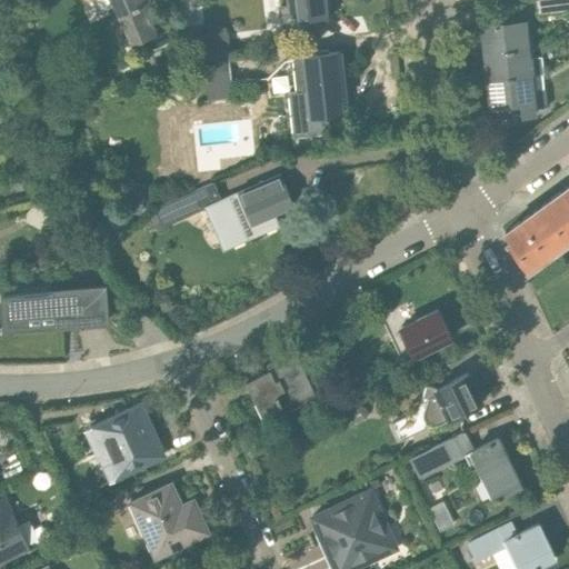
[(112,0),(132,43),(155,35),(142,7),(149,3),(148,0),(112,0)]
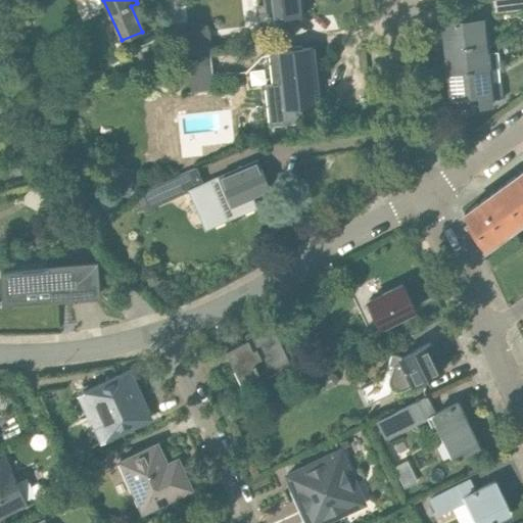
[(300,14),(298,0),(256,0),(259,19),(300,14)]
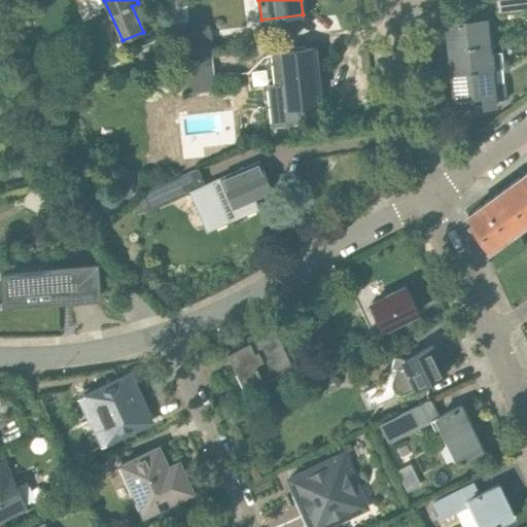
[(526,0),(496,0),(498,13),(526,9),(526,0)]
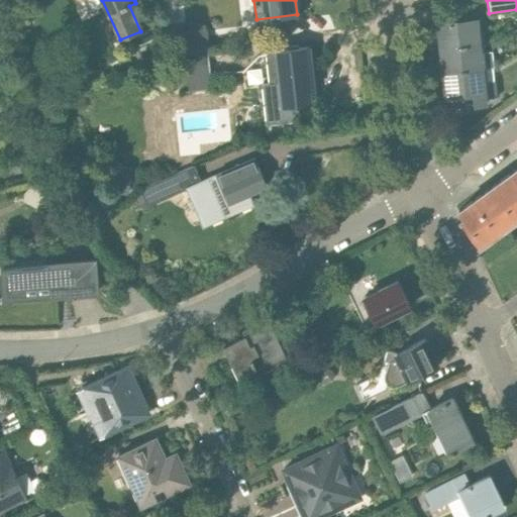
[(438,23),(441,48),(480,44),(476,14),(455,16),(456,21),(438,23)]
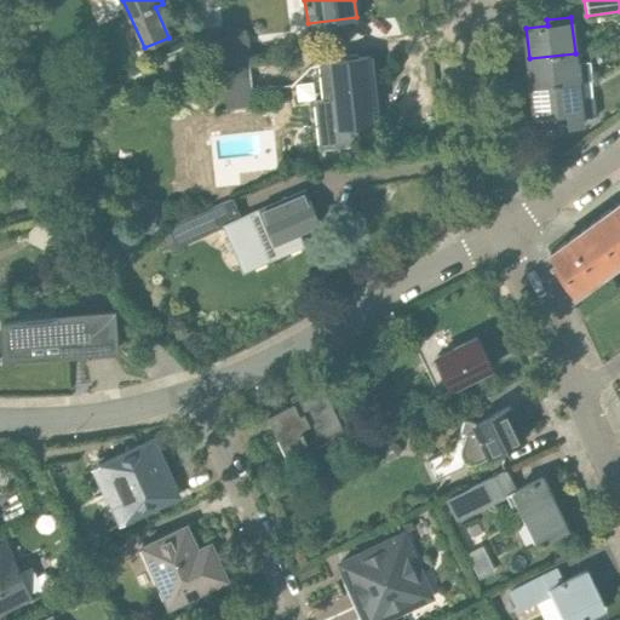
[(217,80),(250,76),(248,58),(252,58),(248,33),(211,38),(213,63),(216,63),(217,80)]
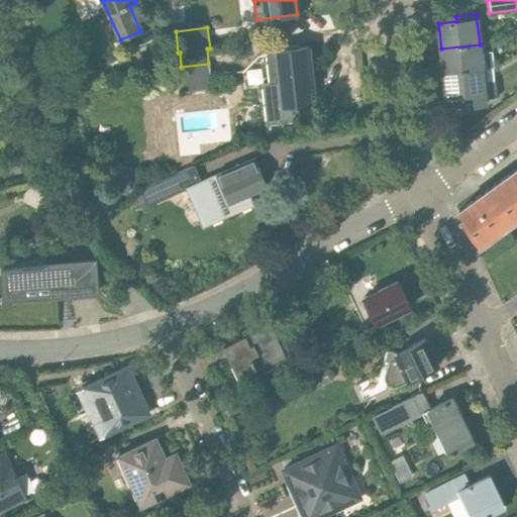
[(480,44),(441,48),(443,73),(482,70),(482,69),(494,67),(492,52),(480,53),(480,44)]
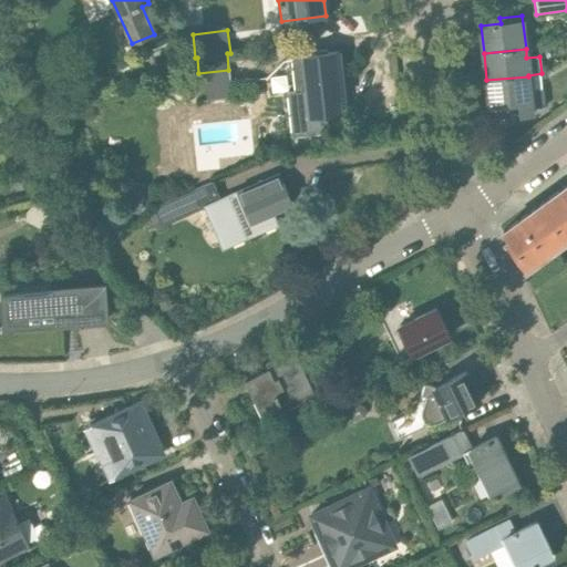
[(303,57),(292,60),(296,91),(288,92),(294,136),(329,132),(327,115),(341,113),(339,99),(344,99),(339,52),(303,57)]
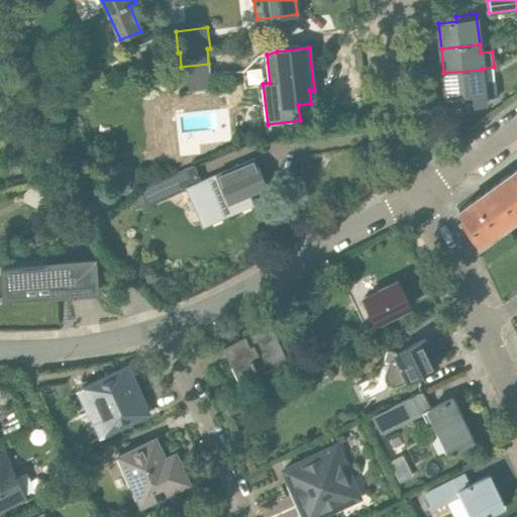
[(208,64),(181,67),(183,80),(210,77),(208,64)]
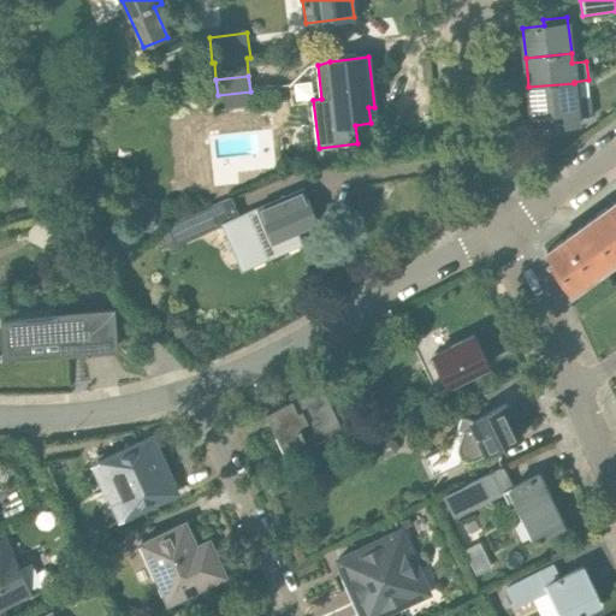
[(574,83),(528,87),(532,116),(554,114),(555,120),(578,118),(574,83)]
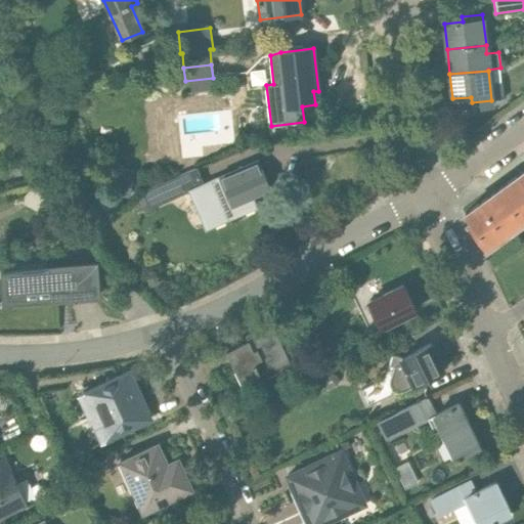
[(269,188),(258,163),(204,186),(197,169),(143,192),(150,207),(169,199),(170,202),(193,191),(210,227),(257,207),(253,195),(269,188)]
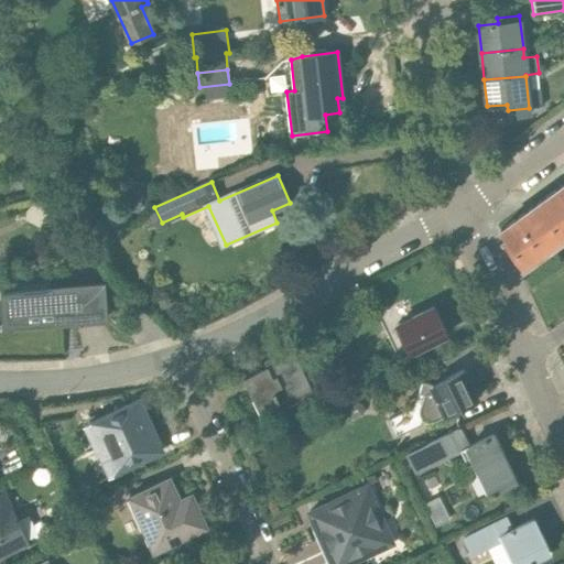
[(563,182),(556,188),(556,190),(546,197),(563,221),(563,182)]
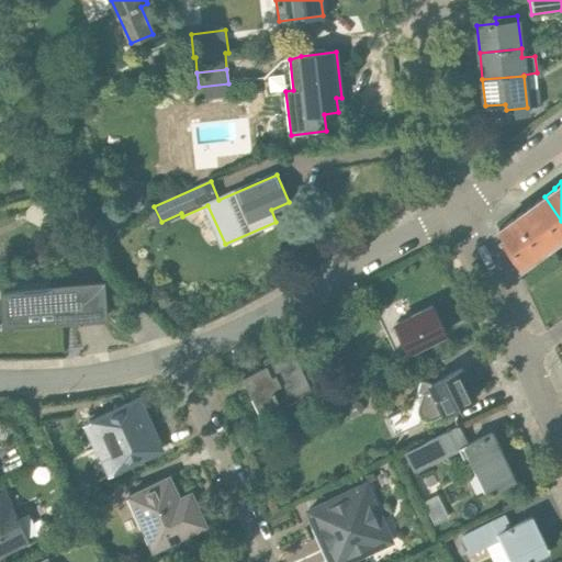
[(141,212),(143,190),(128,188),(130,184),(114,182),(111,208),(141,212)]
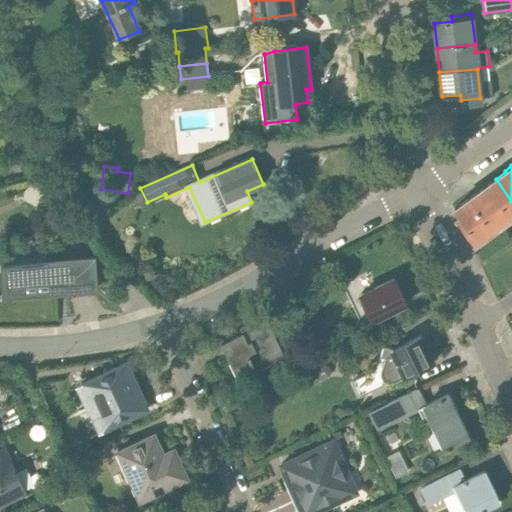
[(511,216),(511,201),(496,179),(486,186),(485,185),(476,192),(477,192),(455,209),(460,216),(457,218),(476,243),(511,216)]
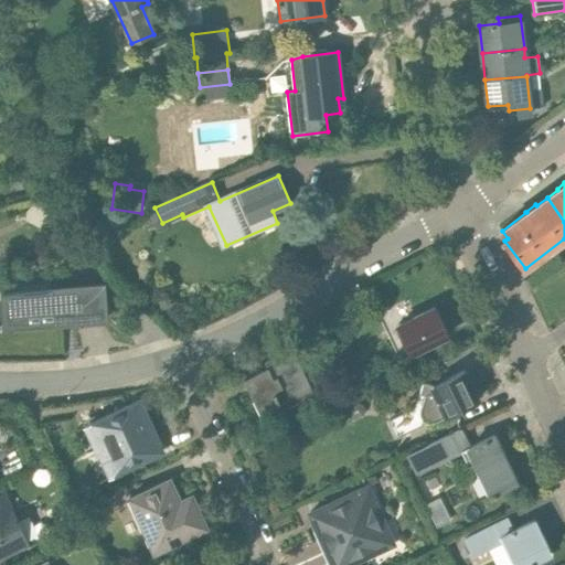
[(77,221),(54,234),(59,243),(82,230),(77,221)]
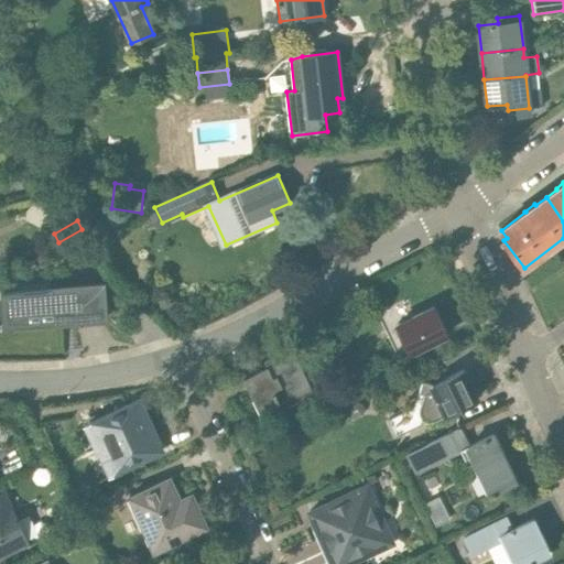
[(53,285),(0,289),(0,291),(2,326),(108,318),(105,281),(101,281),(100,268),(52,272),(53,285)]
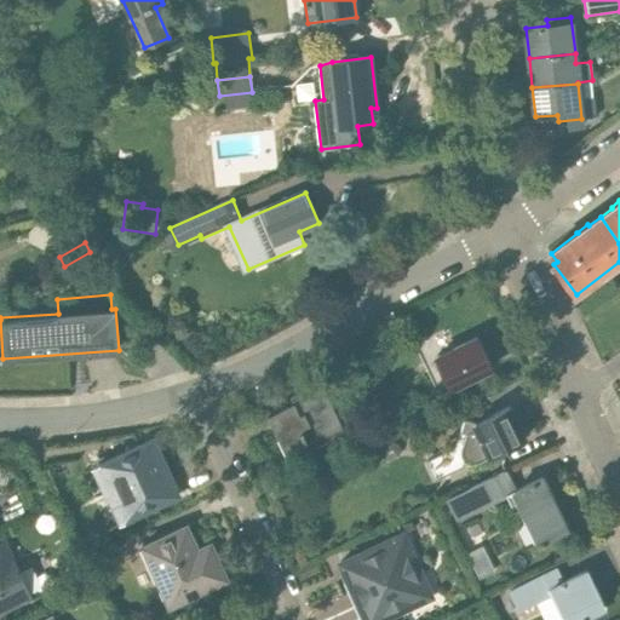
[(452,388),(491,368),(477,338),(437,357),(452,388)]
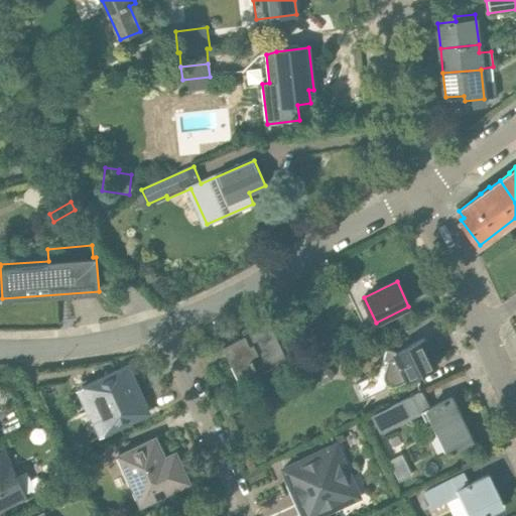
[(240,383),(287,361),(270,325),(223,347),(240,383)]
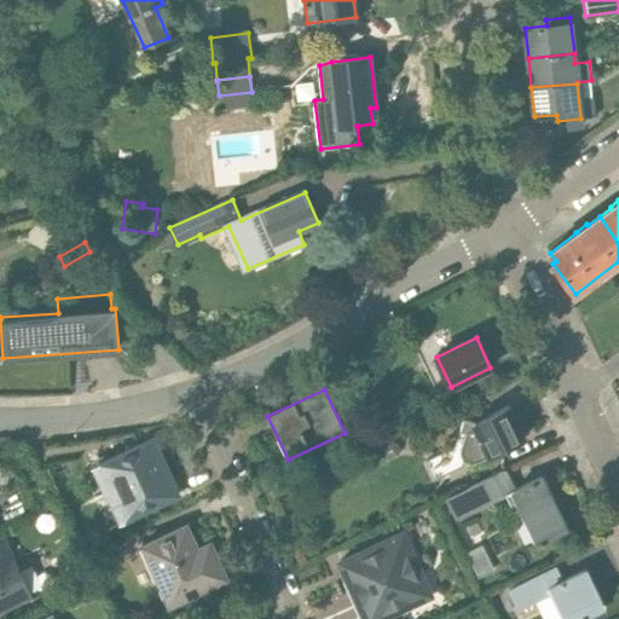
[(524,438),(509,408),(475,422),(466,418),(464,420),(453,447),(424,461),(434,480),(473,462),(524,438)]
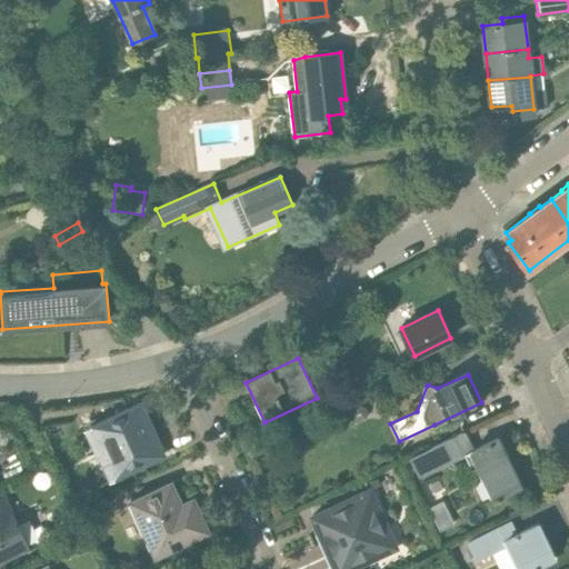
[(111,478),(163,455),(141,403),(93,425),(107,453),(101,456),(111,478)]
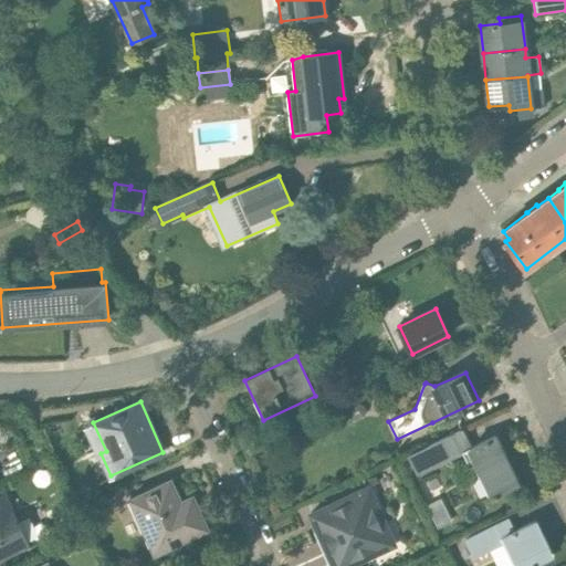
[(348,408),(347,413),(349,419),(355,420),(364,416),(366,410),(364,406),(358,404),(348,408)]
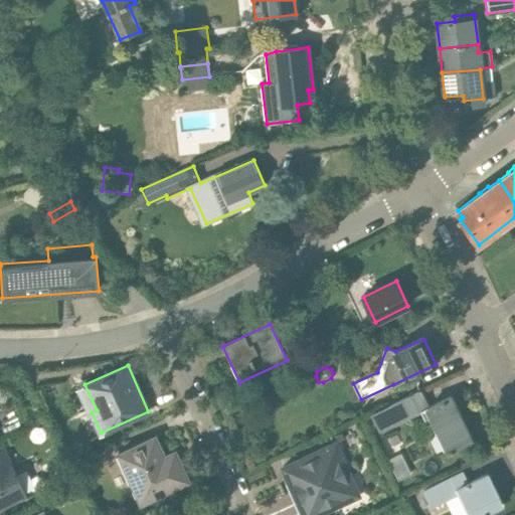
[(425,408),(418,393),(368,416),(378,437),(428,413),(447,452),(472,440),(451,396),(425,408)]
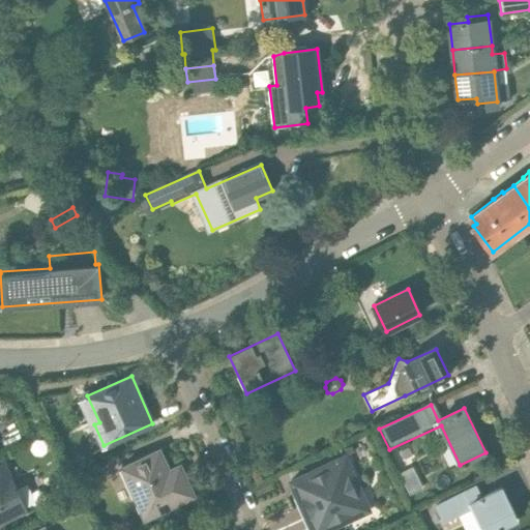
[(170,470),(160,450),(122,467),(146,518),(195,496),(180,466),(170,470)]
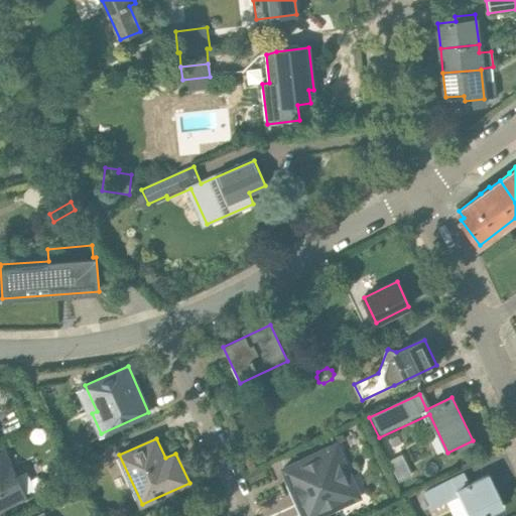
[(305,515),(318,515),(360,498),(337,444),(284,468),(305,515)]
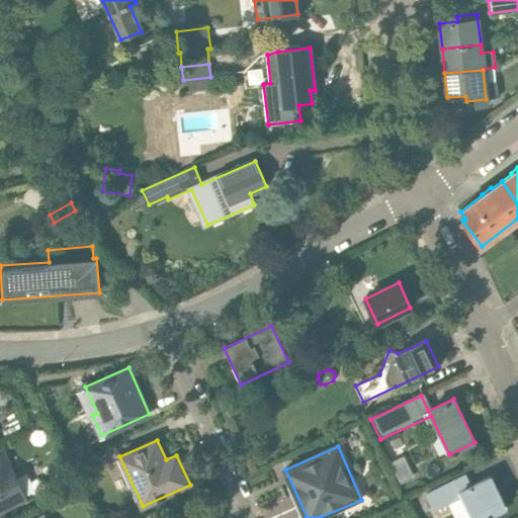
[(0,510),(25,499),(4,453),(0,454),(0,510)]
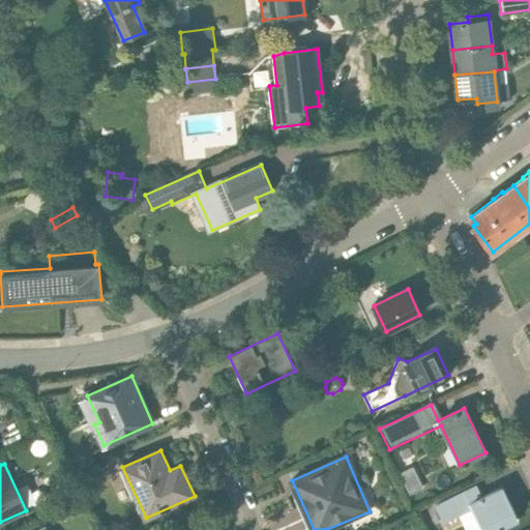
[(482,497),(476,484),(435,505),(443,523),(470,509),(473,517),(477,514),(483,529),(495,529),(517,520),(502,488),(482,497)]
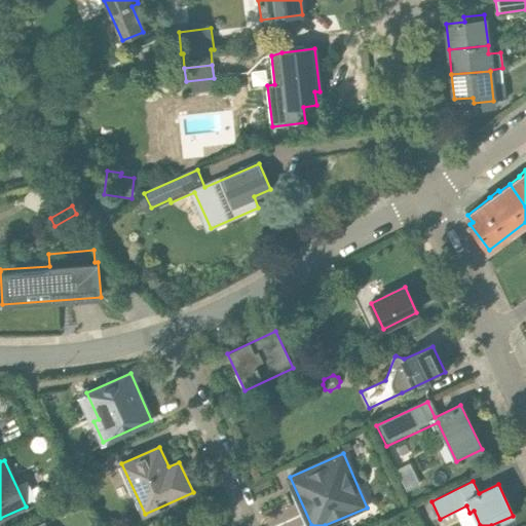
[(78,513),(83,510),(85,504),(82,498),(76,497),(71,500),(70,506),(73,512),(78,513)]
